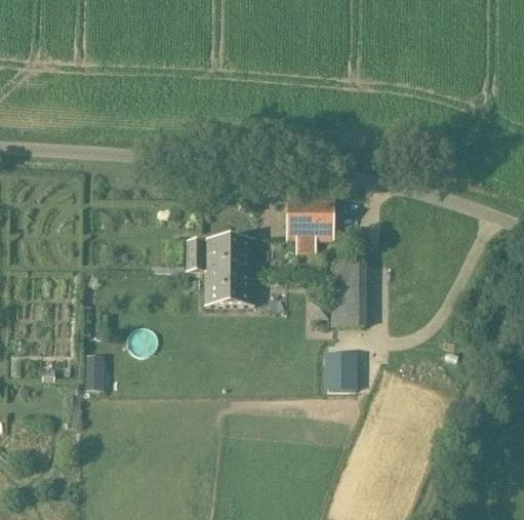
[(314,253),(314,241),(332,242),(332,200),(284,201),(284,241),(295,241),(295,253),(314,253)]
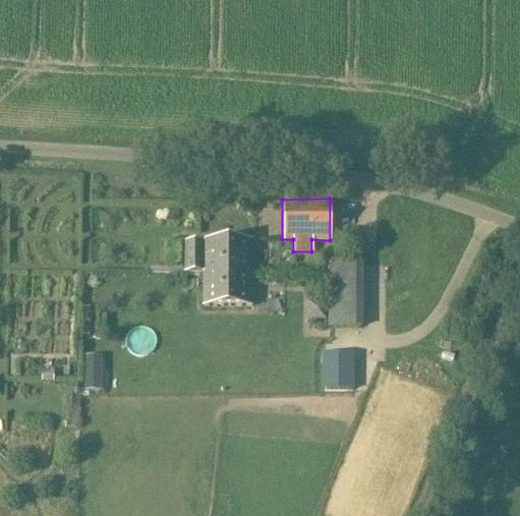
[(239,273),(250,273),(250,238),(203,238),(203,239),(184,239),(184,270),(203,270),(239,270),(239,273)]
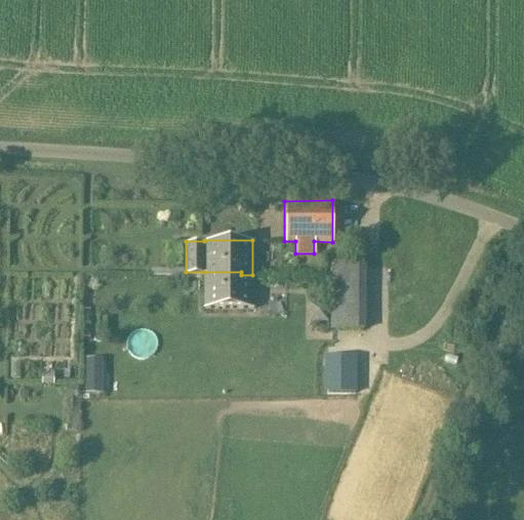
[(334,261),(334,326),(368,326),(368,261),(334,261)]
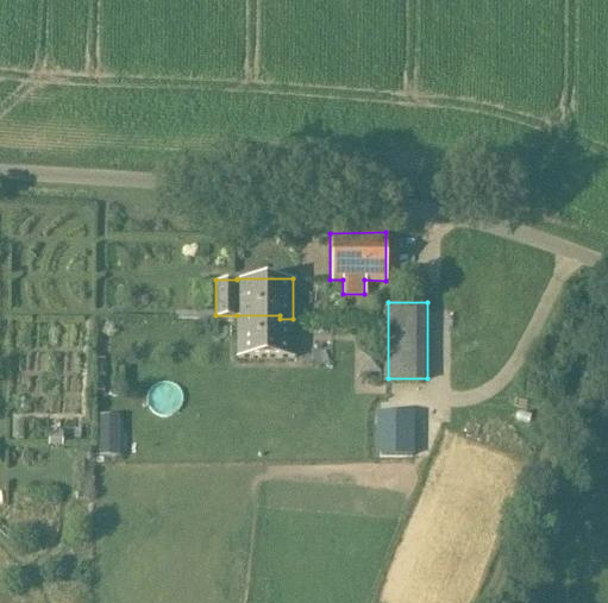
[(280,315),(237,315),(236,355),(293,355),(293,319),(280,319),(280,315)]
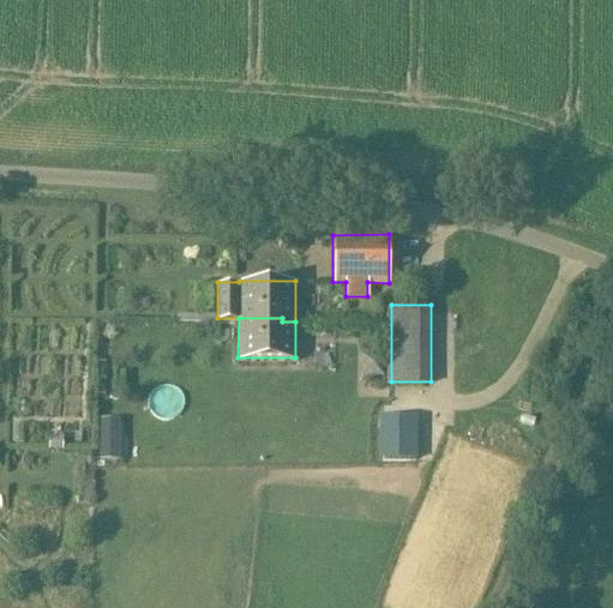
[(101,455),(122,455),(124,415),(102,414),(101,455)]
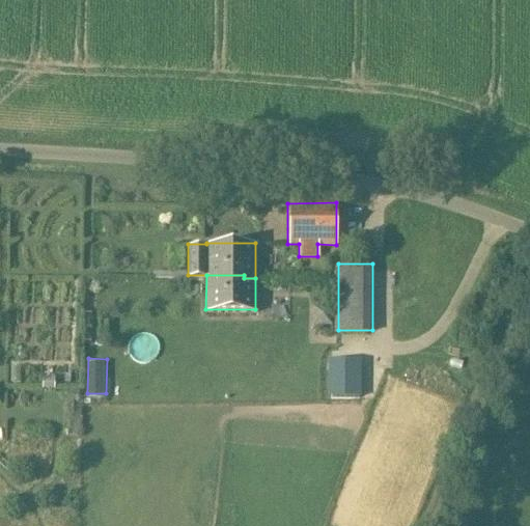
[(359,369),(340,369),(340,395),(359,395),(359,369)]
